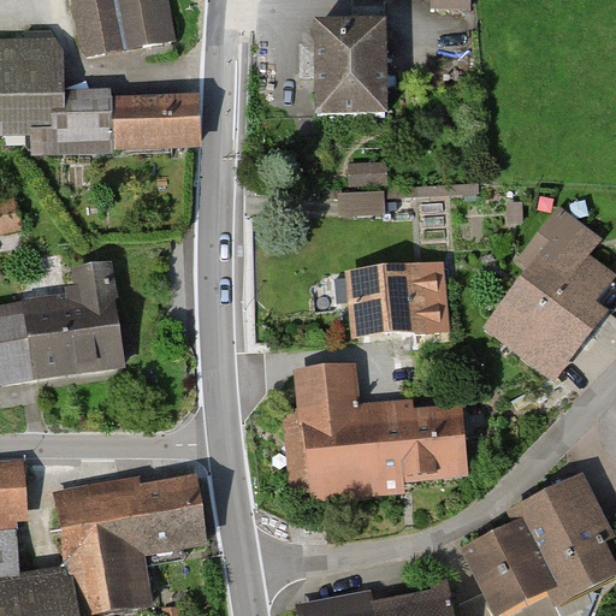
[(165,0),(76,0),(88,58),(173,41),(165,0)]
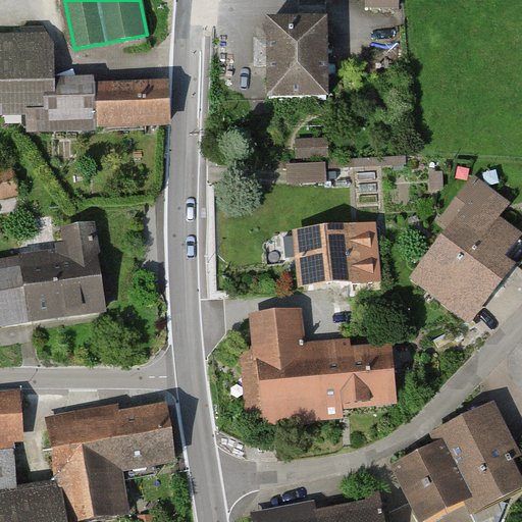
[(327,101),(326,24),(269,24),(270,102),(327,101)]
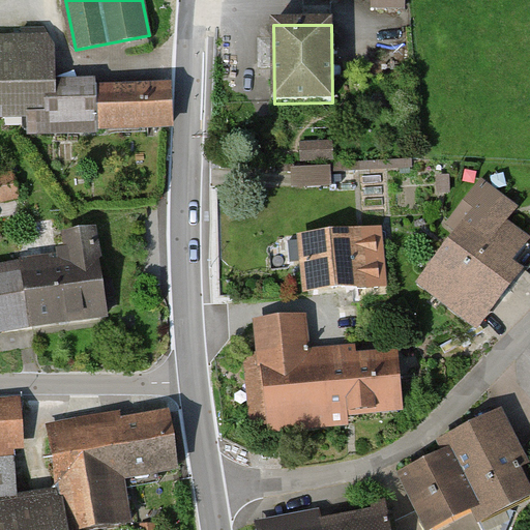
[(172,125),(171,90),(153,91),(152,82),(96,84),(97,88),(50,89),(49,60),(0,60),(0,116),(36,115),(37,129),(172,125)]
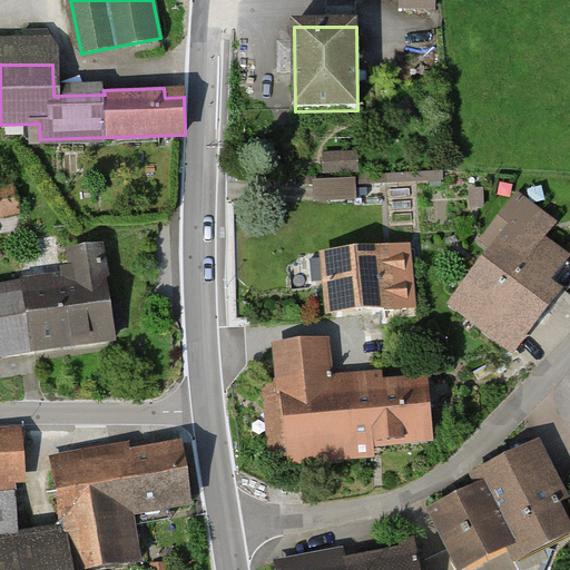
[(325,156),(325,174),(359,172),(357,154),(325,156)]
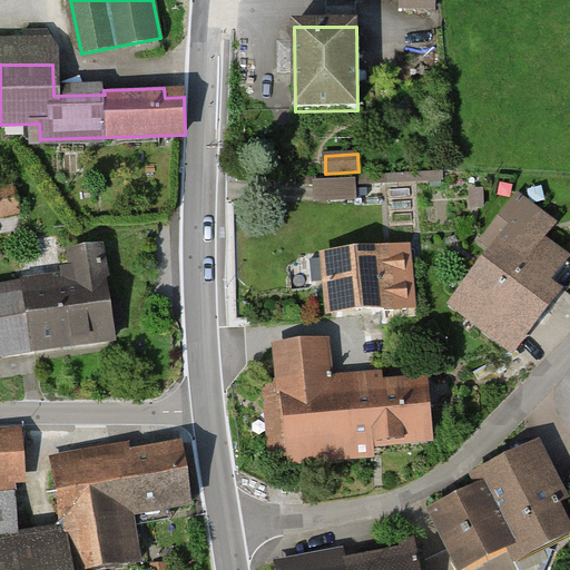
[(443,172),(386,176),(386,183),(443,179),(443,172)]
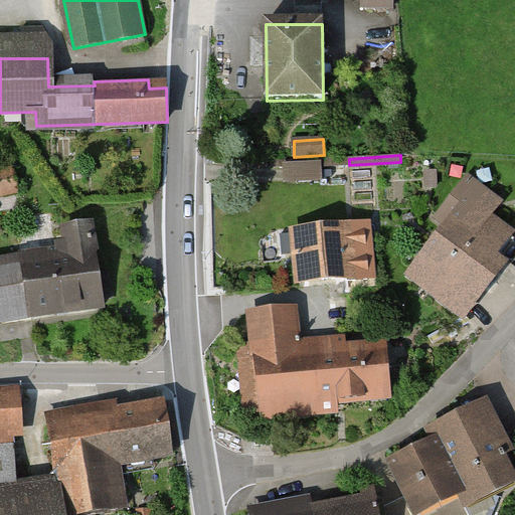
[(326,160),(287,161),(287,182),(327,180),(326,160)]
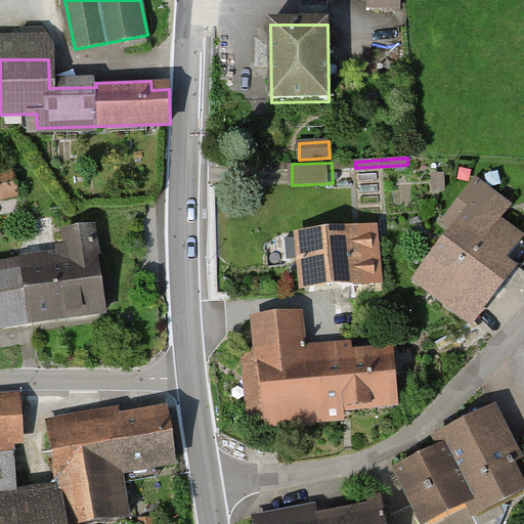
[(0,198),(16,194),(11,174),(0,176),(0,198)]
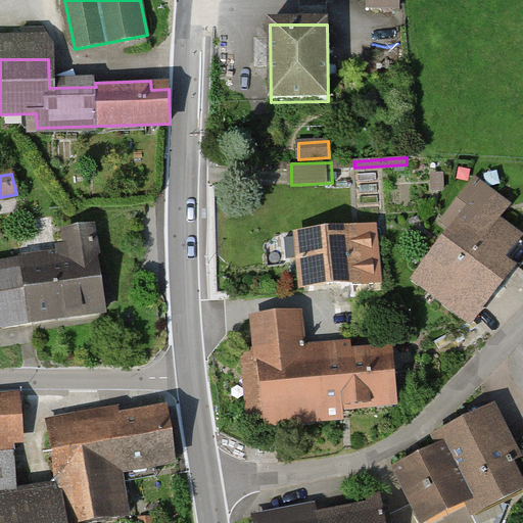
[(492,271),(518,239),(498,224),(511,207),(475,180),(443,223),(455,232),(418,280),(471,320),(503,279),(492,271)]
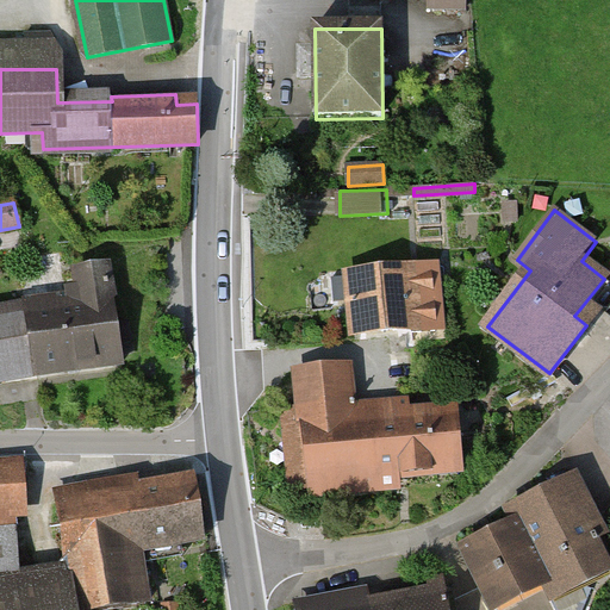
[(431,269),(356,277),(361,334),(414,329),(415,334),(437,331),(431,269)]
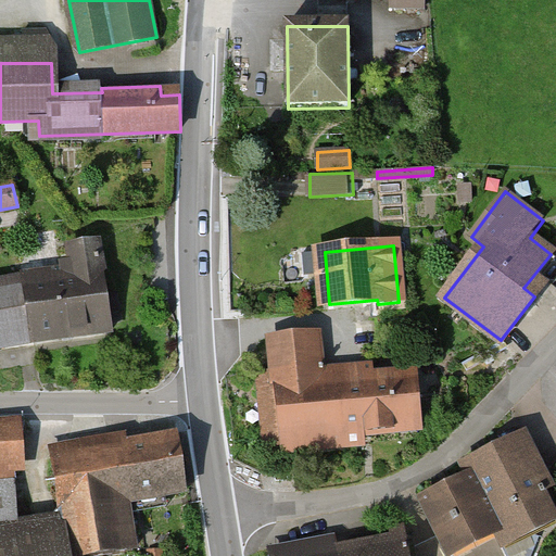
[(63,276),(25,281),(35,342),(113,331),(110,313),(119,312),(116,295),(108,297),(99,247),(71,250),(73,263),(62,264),(63,276)]
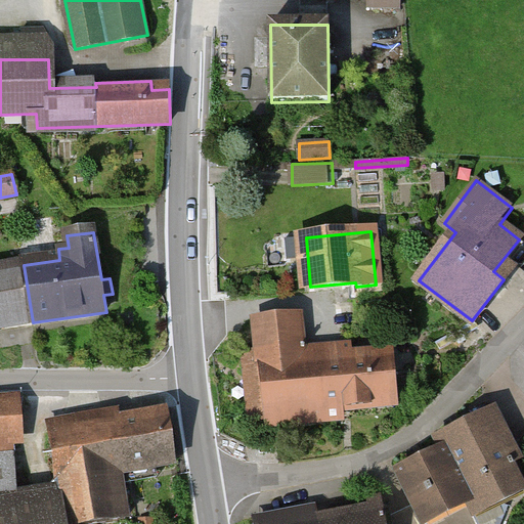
[(24,265),(0,268),(0,328),(33,322),(24,265)]
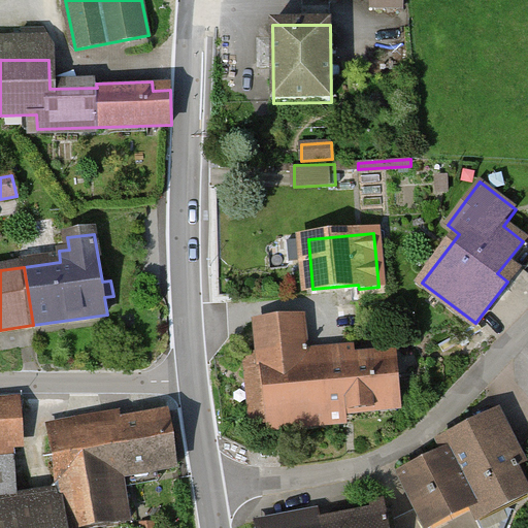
[(250,326),(259,433),(402,420),(396,354),(312,362),(308,321),(250,326)]
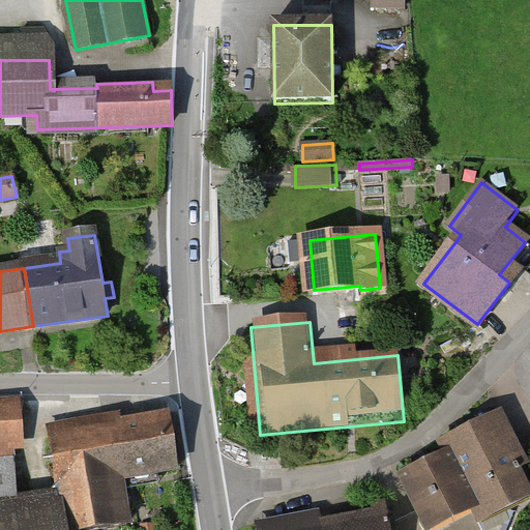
[(19,409),(0,409),(0,494),(16,493),(12,441),(21,441),(19,409)]
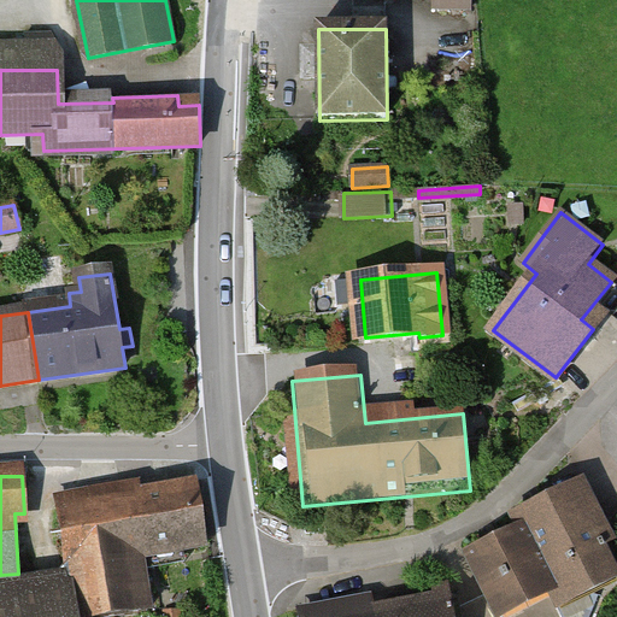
[(198,487),(59,512),(71,593),(0,604),(0,616),(123,616),(150,613),(141,557),(207,546),(198,487)]
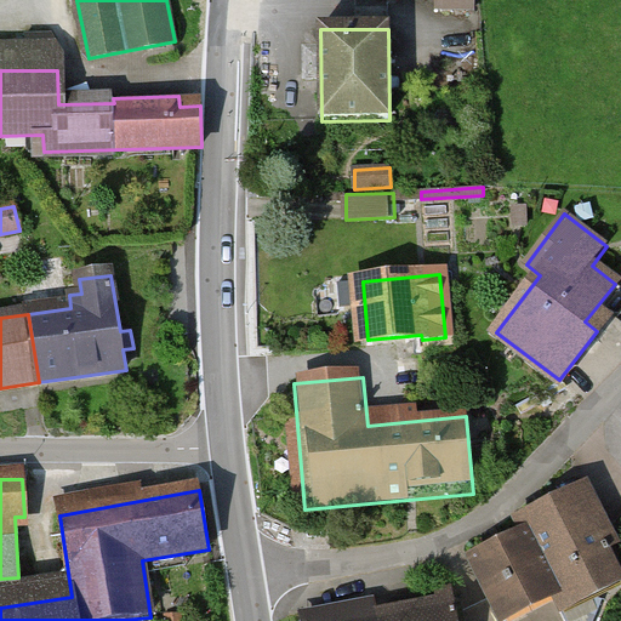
[(620,584),(577,491),(514,520),(560,619),(620,591),(620,584)]
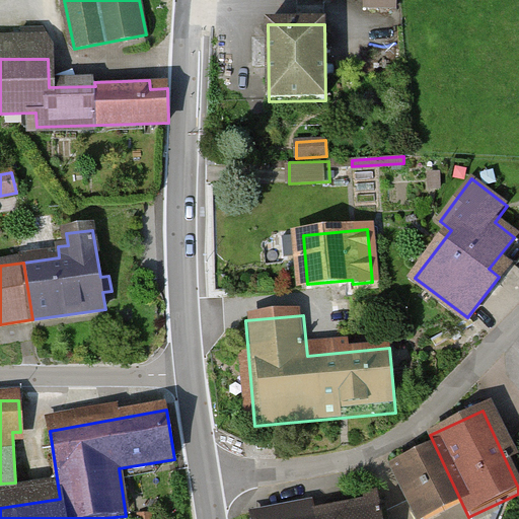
[(432,451),(385,470),(404,518),(436,518),(456,511),(432,451)]
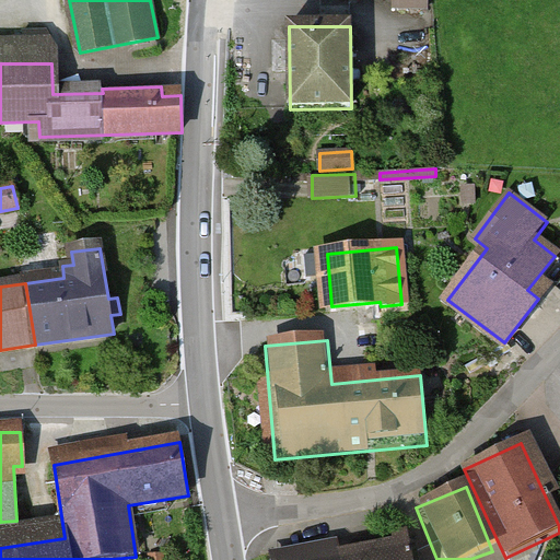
[(415,559),(411,539),(292,559),(415,559)]
